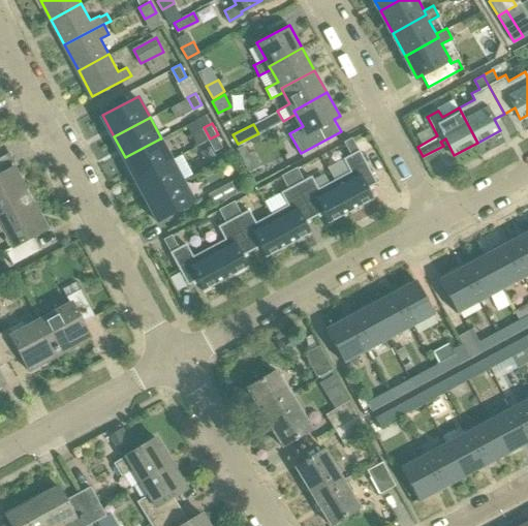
[(224,146),(218,134),(210,138),(216,150),(224,146)]
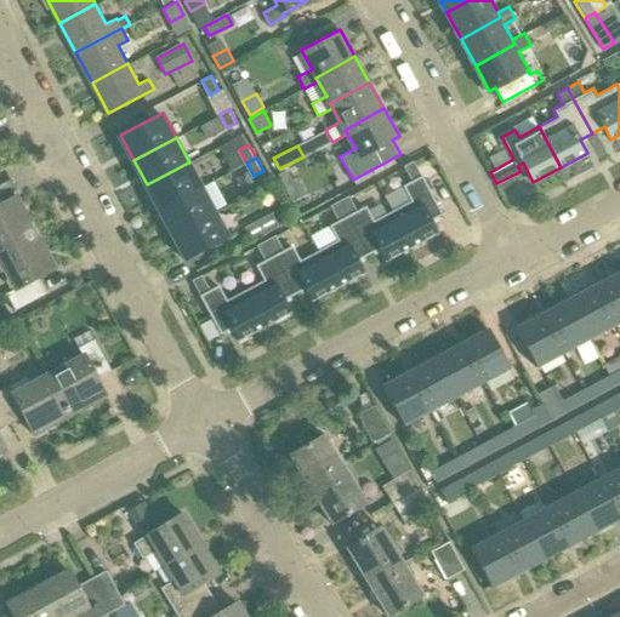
[(411,199),(394,209),(414,245),(441,230),(434,218),(444,212),(424,173),(422,175),(415,159),(405,164),(413,180),(404,184),(411,199)]
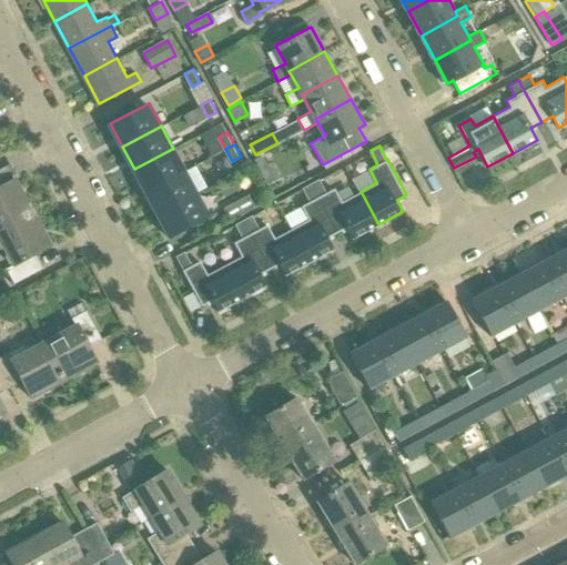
[(185,171),(173,149),(172,149),(134,169),(147,191),(184,171),(185,171)]
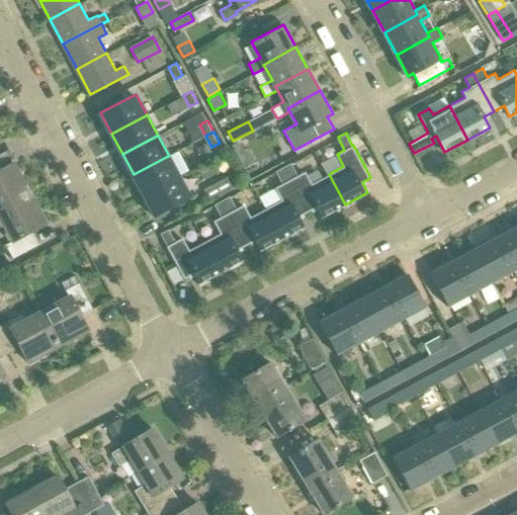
[(232,145),(236,154),(244,150),(240,141),(232,145)]
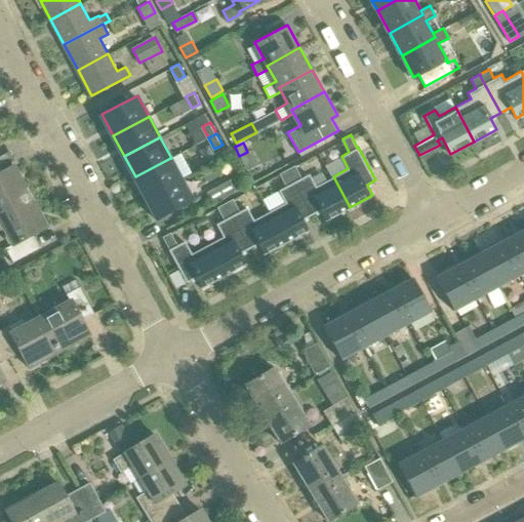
[(182,178),(171,158),(170,158),(135,176),(147,197),(180,178),(182,178)]
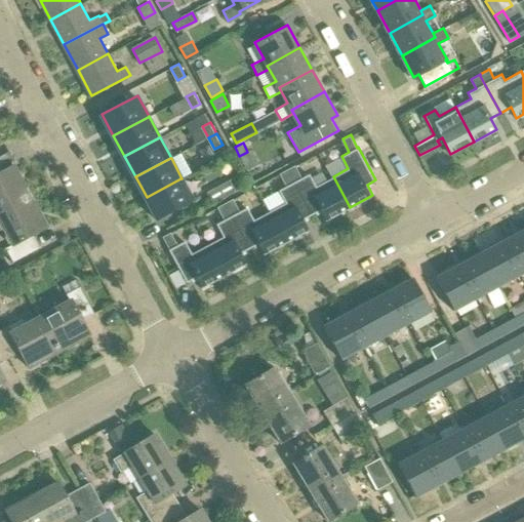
[(0,211),(33,194),(15,163),(1,171),(0,169),(0,211)]
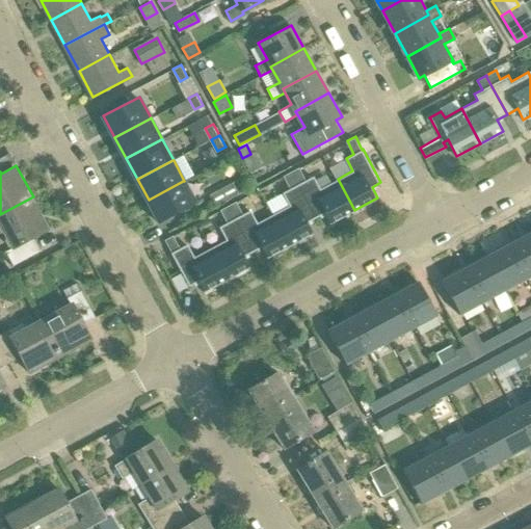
[(299,166),(292,170),(317,216),(325,212),(332,222),(354,210),(338,179),(321,188),(314,176),(307,180),(299,166)]
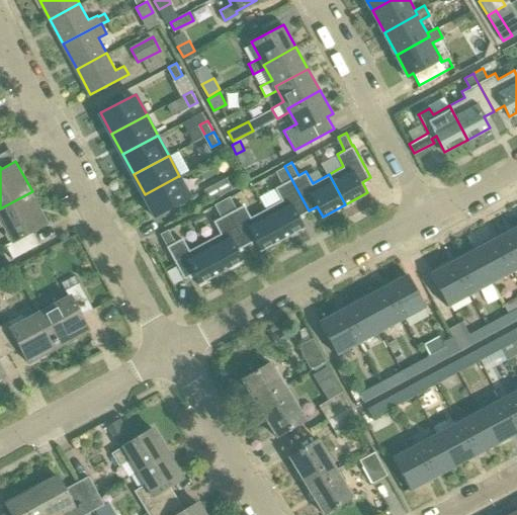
[(276,170),(283,183),(276,187),(282,199),(267,207),(284,238),(307,226),(300,215),(309,210),(284,166),(276,170)]
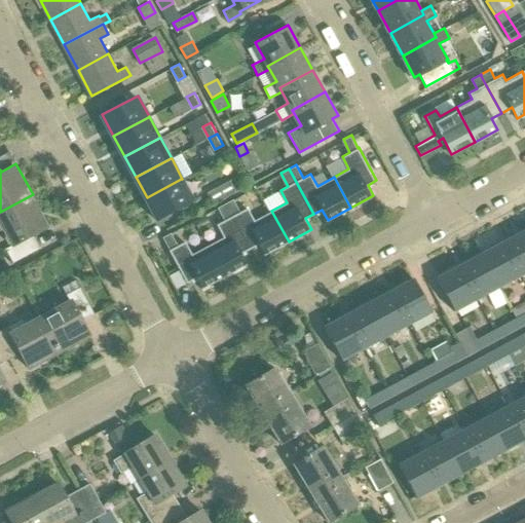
[(230,180),(236,191),(245,187),(238,175),(230,180)]
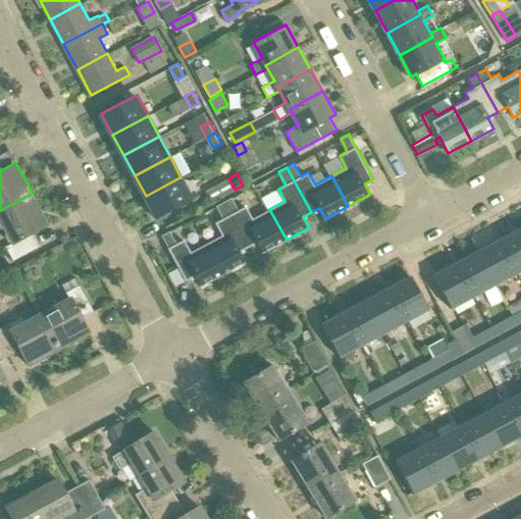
[(193,198),(180,177),(179,177),(146,196),(157,217),(193,198)]
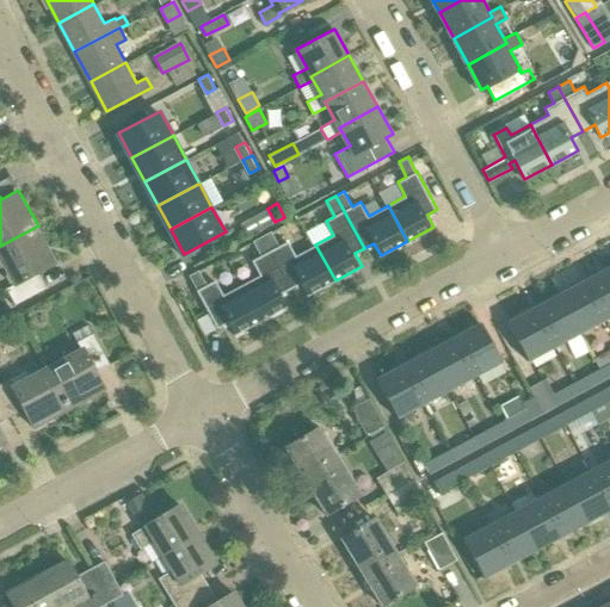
[(38,225),(0,246),(0,254),(16,283),(6,289),(14,303),(45,286),(37,271),(57,260),(38,225)]
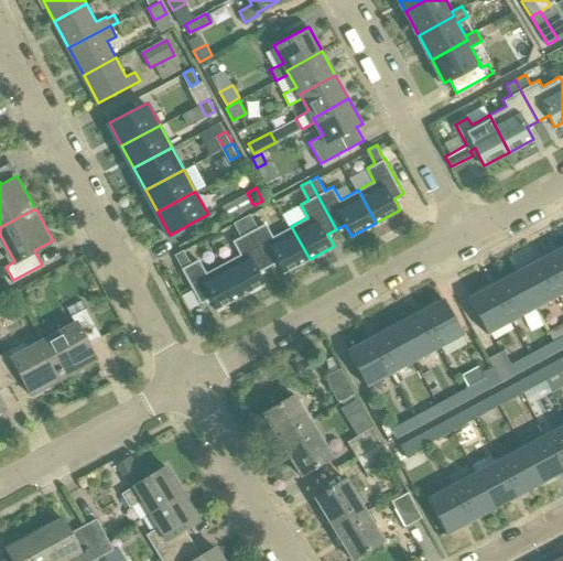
[(251,213),(242,217),(269,266),(279,261),(284,272),(310,259),(291,226),(274,235),(267,222),(259,226),(251,213)]
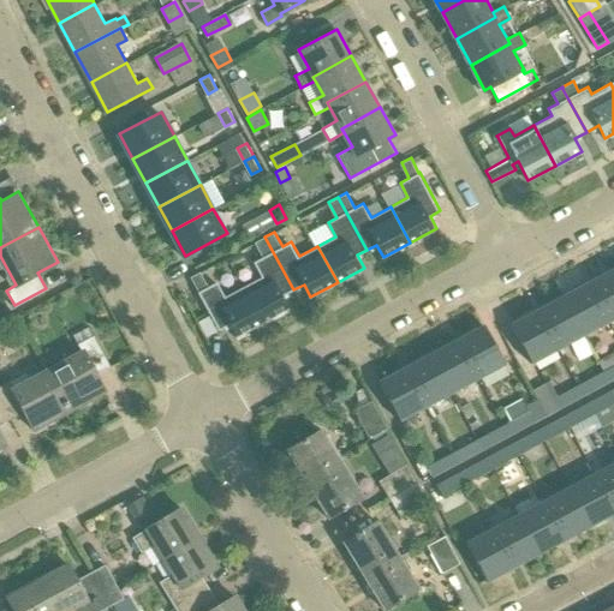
[(264,237),(256,241),(264,256),(255,261),(263,276),(245,286),(264,322),(291,307),(284,295),(293,289),(264,237)]
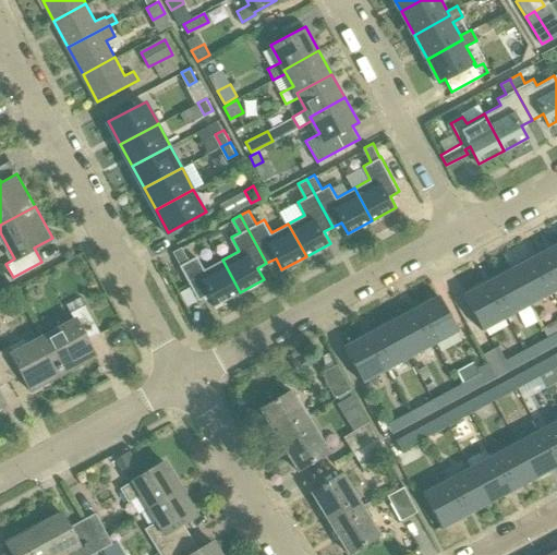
[(553,290),(556,288),(556,245),(535,257),(553,290)]
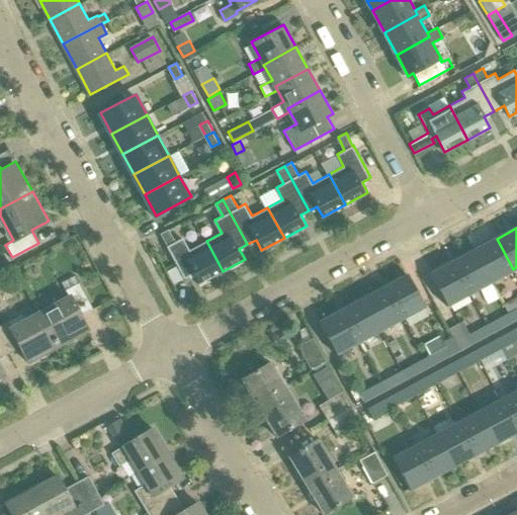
[(169,229),(162,233),(168,245),(168,246),(185,277),(194,273),(200,283),(223,271),(206,241),(190,249),(184,237),(176,241),(169,229)]
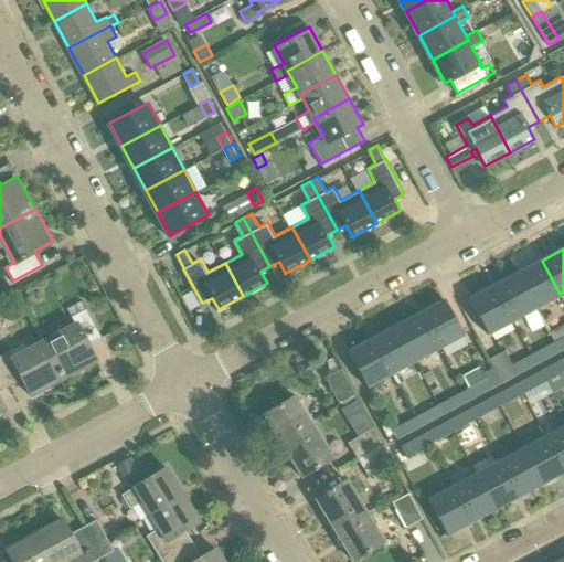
[(536,307),(560,294),(542,261),(519,273),(536,307)]
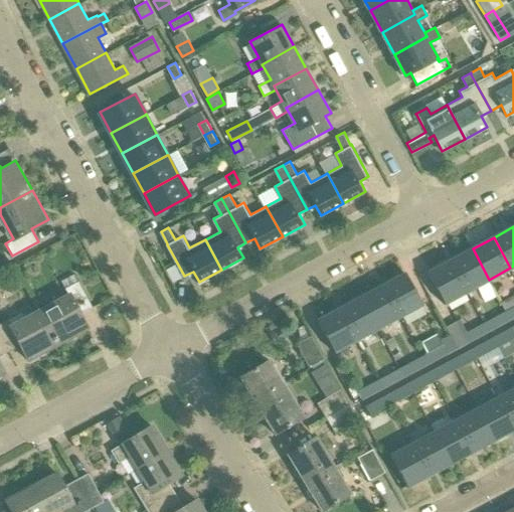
[(468,291),(489,280),(473,248),(452,261),(468,291)]
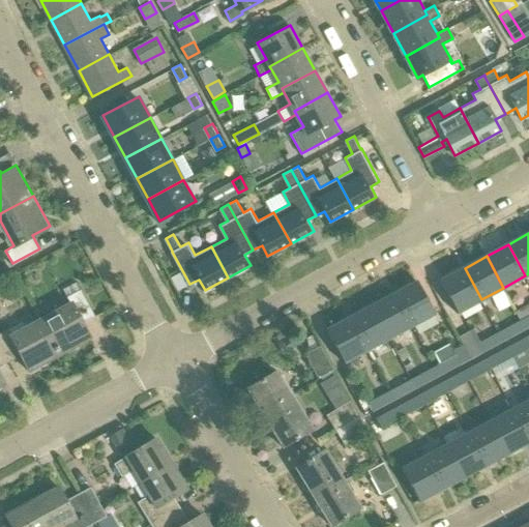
[(460,311),(481,299),(465,268),(443,280),(460,311)]
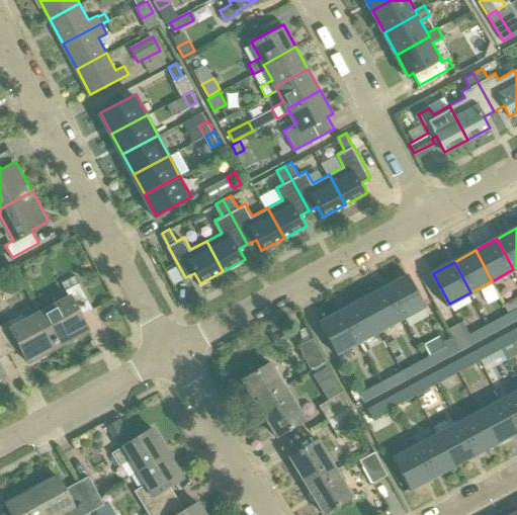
[(386,286),(403,318),(424,306),(408,275),(386,286)]
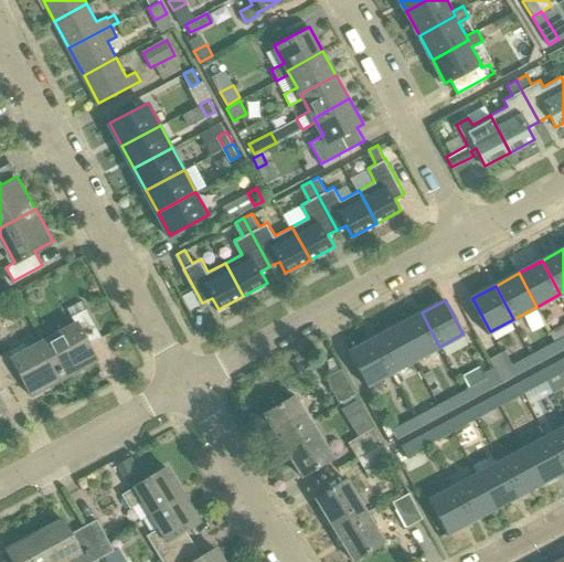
[(45,338),(65,375),(99,358),(91,342),(100,337),(85,308),(72,315),(75,322),(45,338)]
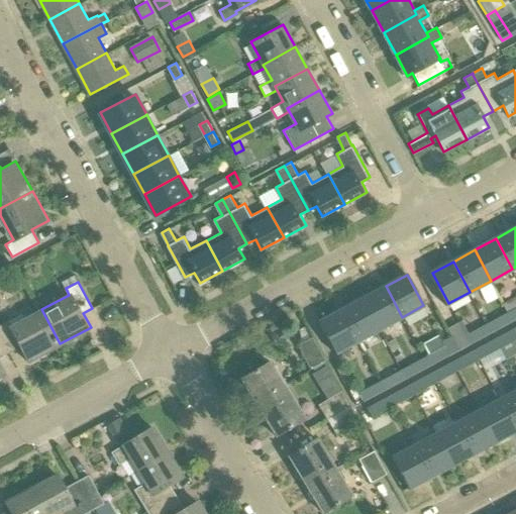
[(381,328),(402,317),(386,286),(365,298),(381,328)]
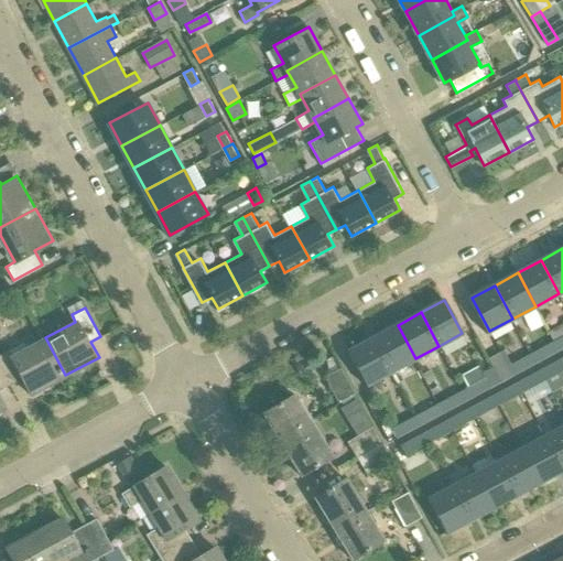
[(392,370),(415,358),(398,325),(374,337),(392,370)]
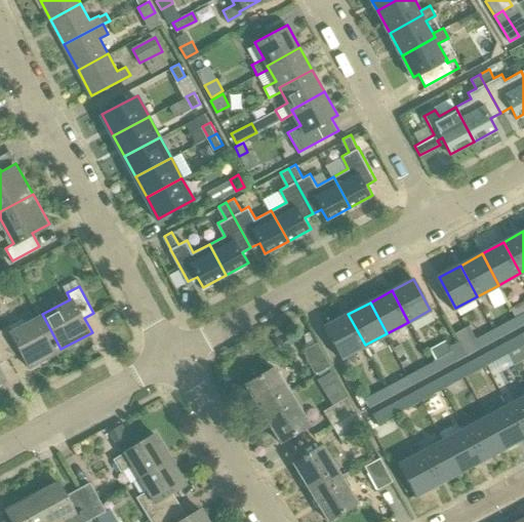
[(30,366),(61,349),(42,314),(9,331),(6,325),(0,328),(0,338),(10,358),(22,351),(30,366)]
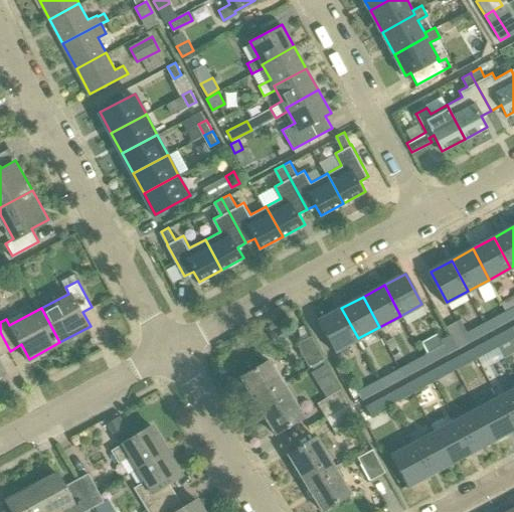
[(336,350),(358,338),(341,308),(320,319),(336,350)]
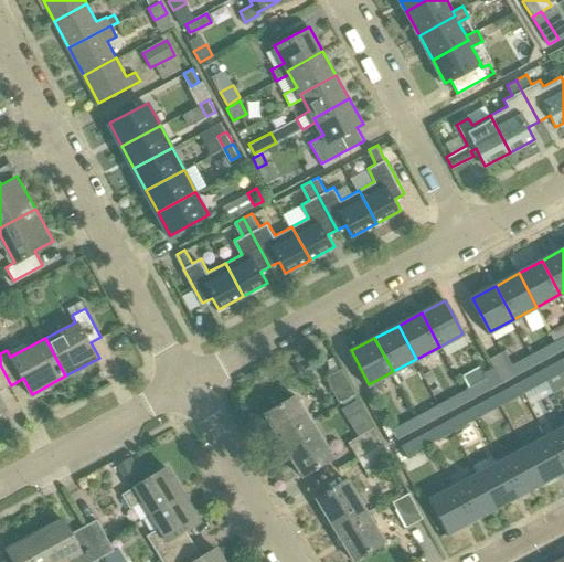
[(542,361),(563,350),(563,347),(559,338),(536,350),(542,361)]
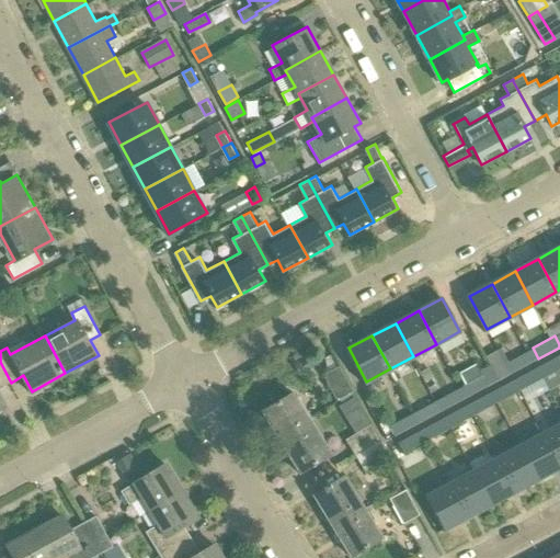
[(538,359),(533,348),(510,361),(502,346),(487,354),(491,363),(499,378),(500,379),(538,359)]
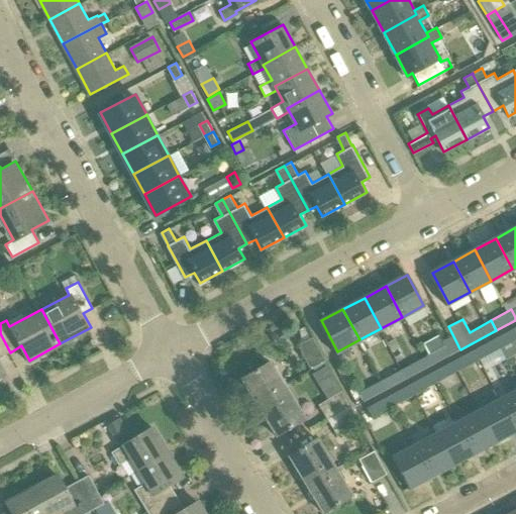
[(515,341),(514,339),(515,338),(515,326),(503,333),(512,350),(515,348),(515,341)]
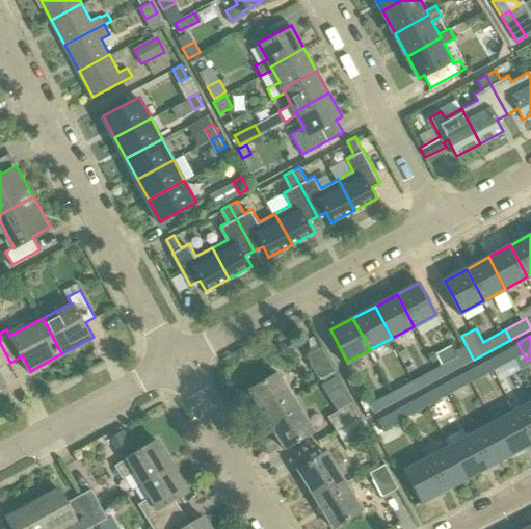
[(0,372),(0,368),(10,363),(0,343),(0,387),(6,384),(0,372)]
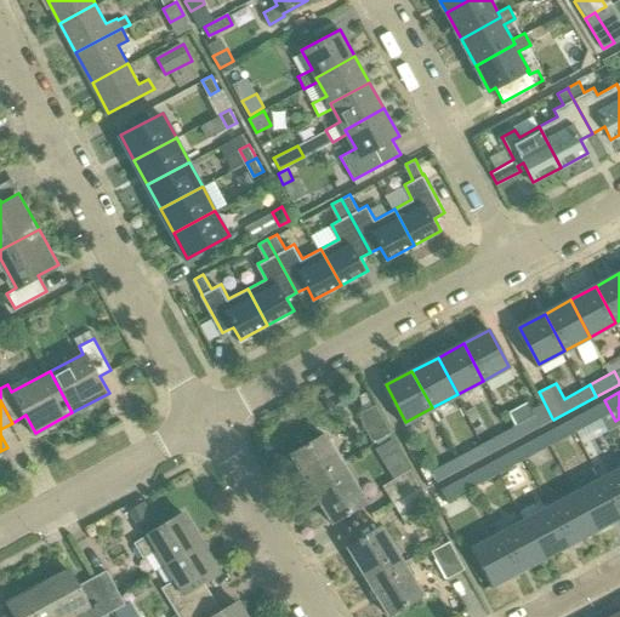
[(513,440),(507,428),(500,433),(495,423),(487,428),(481,416),(489,412),(483,400),(465,410),(477,432),(476,432),(482,443),(488,453),(513,440)]
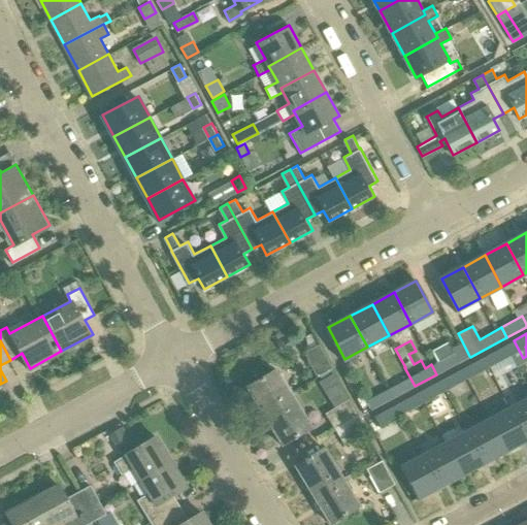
[(516,362),(523,358),(514,340),(491,353),(496,362),(512,354),(516,362)]
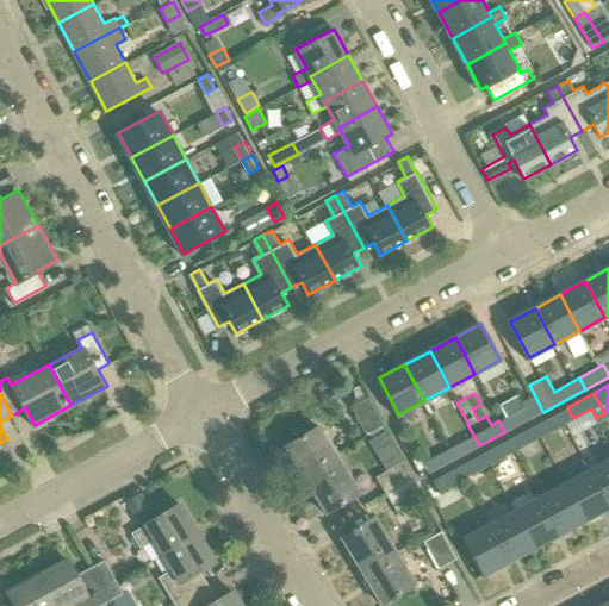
[(524,407),(529,418),(542,411),(534,394),(521,401),(524,407)]
